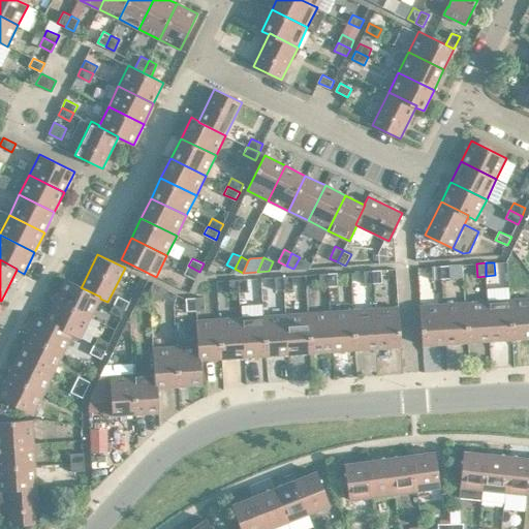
[(449,265),(440,266),(441,279),(450,278),(449,265)]
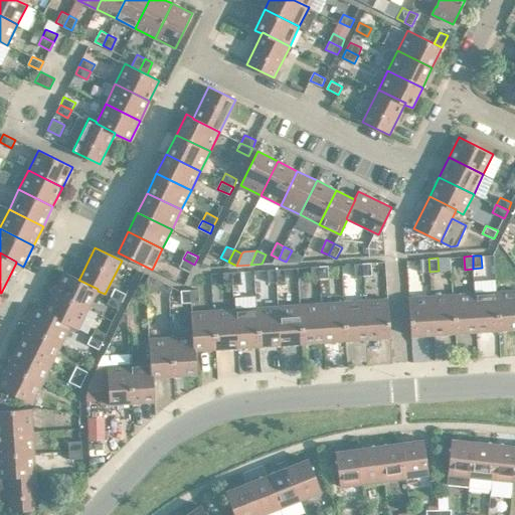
[(194,265),(183,259),(179,267),(191,273),(194,265)]
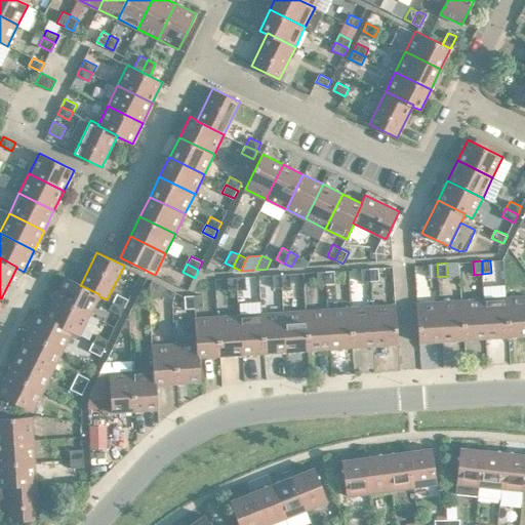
[(438,277),(437,264),(429,265),(430,277),(438,277)]
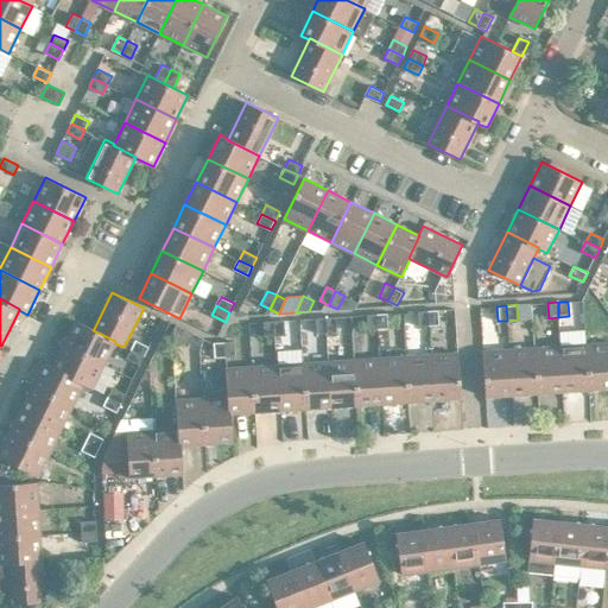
[(438,310),(429,311),(430,325),(439,325),(438,310)]
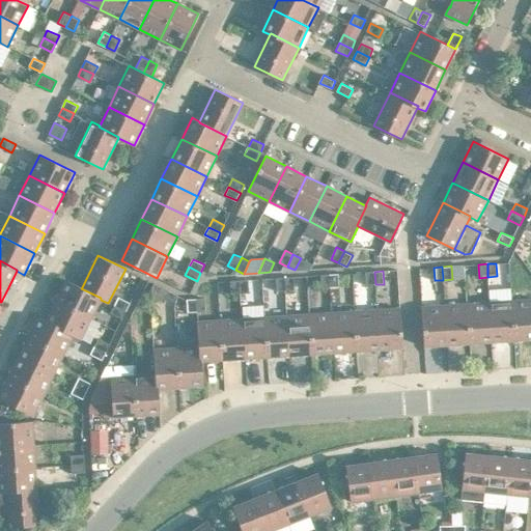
[(375,284),(374,272),(365,272),(366,285),(375,284)]
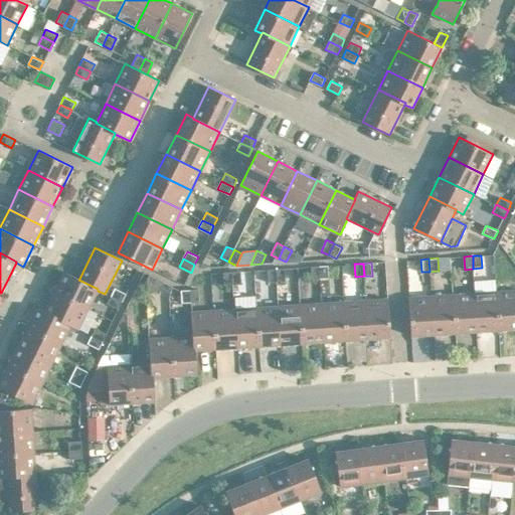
[(321,279),(320,266),(311,267),(312,280),(321,279)]
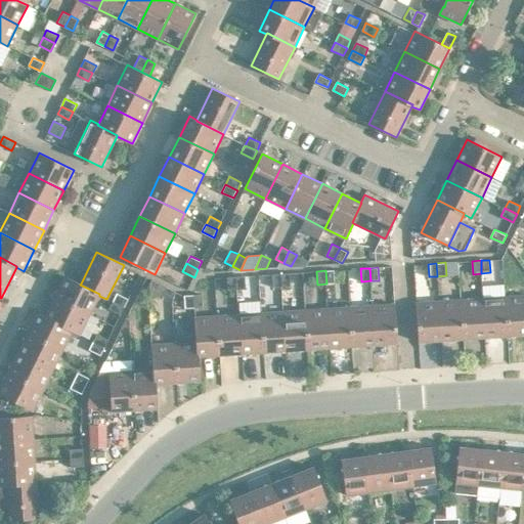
[(334,270),(325,270),(326,284),(335,284),(334,270)]
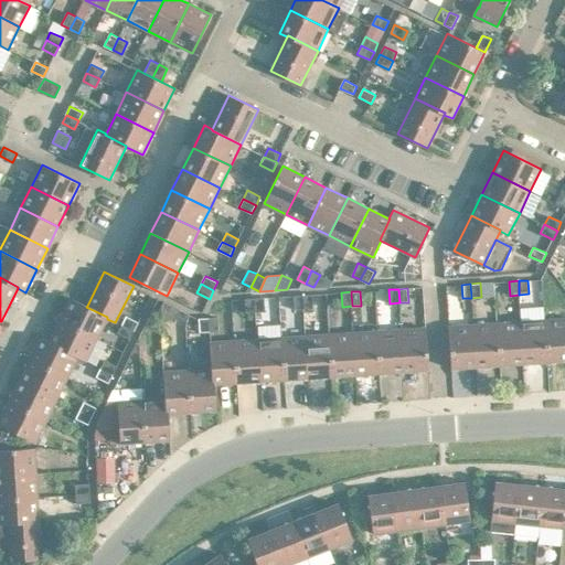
[(305,309),(304,295),(294,296),(295,309),(305,309)]
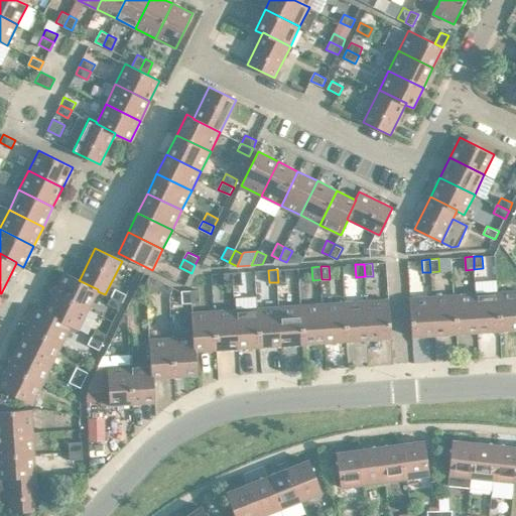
[(285,269),(277,269),(278,282),(286,281),(285,269)]
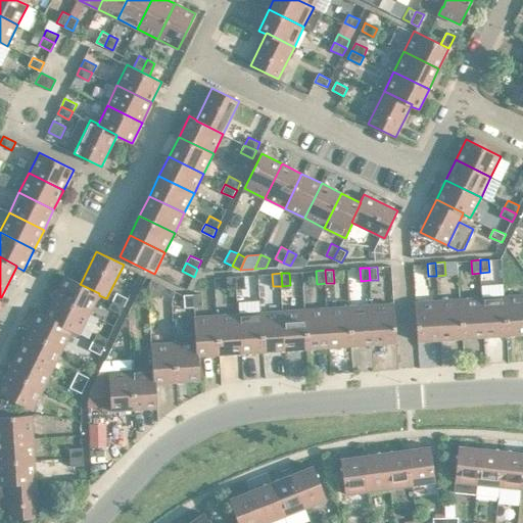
[(65,275),(55,296),(90,314),(99,295),(99,293),(80,284),(81,283),(65,275)]
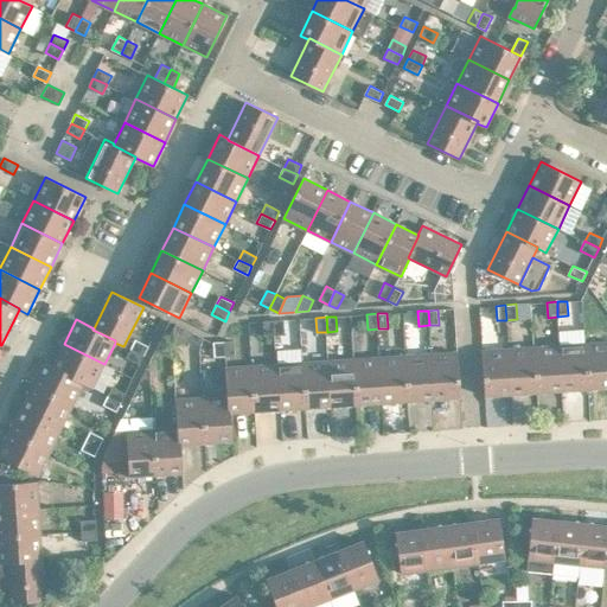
[(283,319),(274,320),(275,336),(285,334),(283,319)]
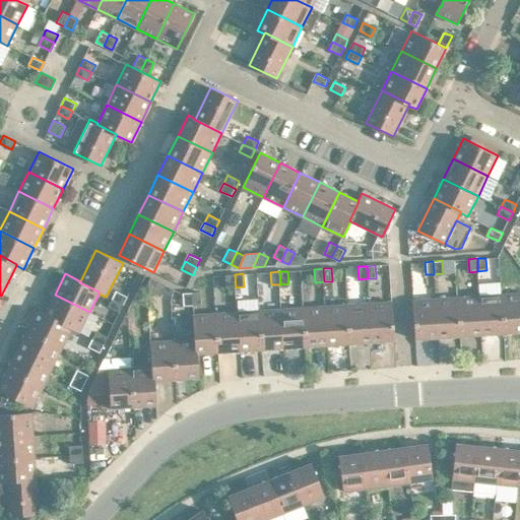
[(145,289),(152,293),(158,281),(150,277),(145,289)]
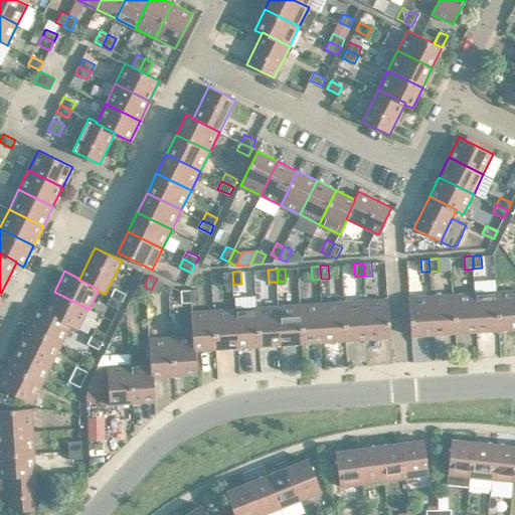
[(157,279),(151,290),(159,294),(165,283),(157,279)]
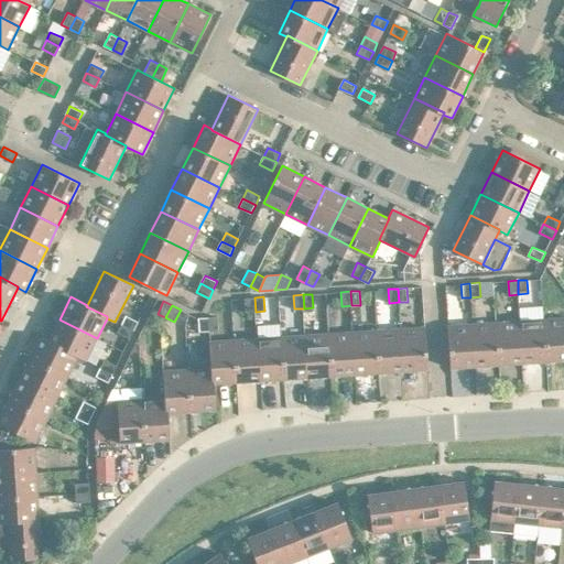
[(126,315),(121,324),(134,331),(139,322),(126,315)]
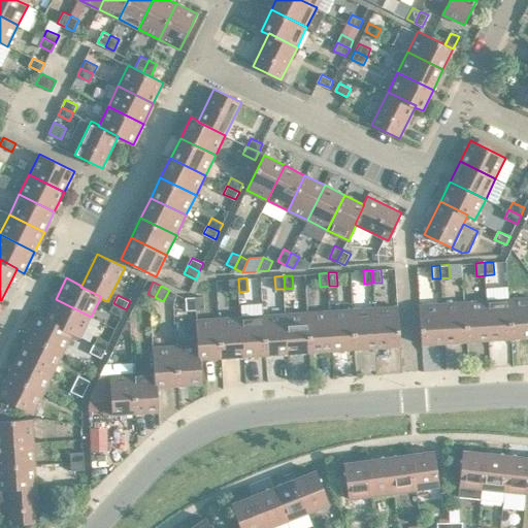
[(203,296),(195,297),(196,310),(204,309),(203,296)]
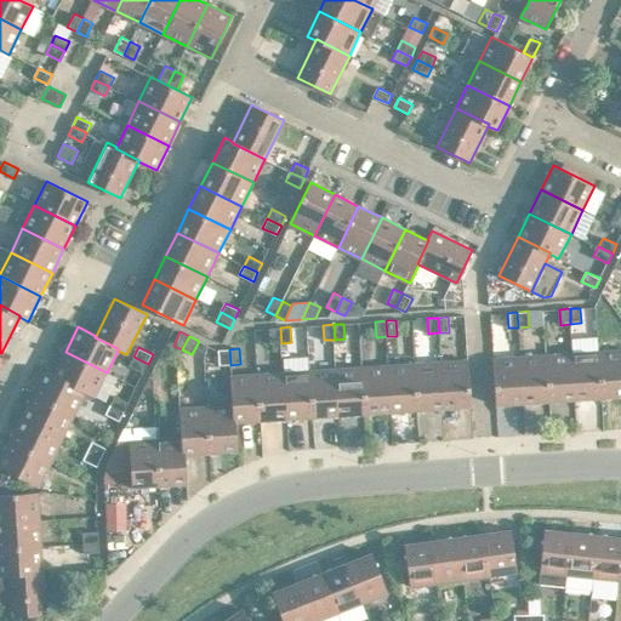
[(231,365),(229,349),(217,349),(220,365),(231,365)]
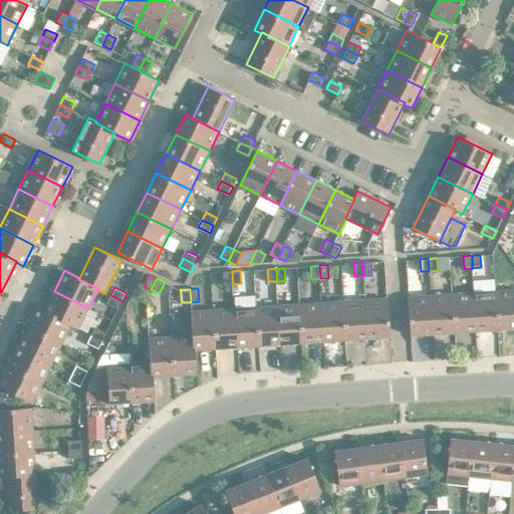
[(513,289),(495,291),(498,329),(513,327),(513,289)]
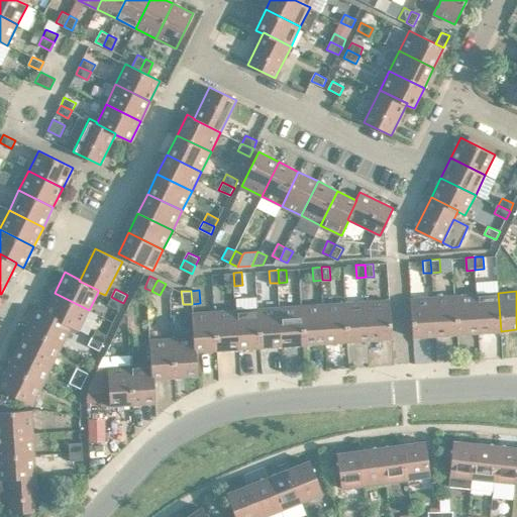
[(55,293),(45,311),(44,312),(72,325),(71,326),(79,330),(89,310),(55,293)]
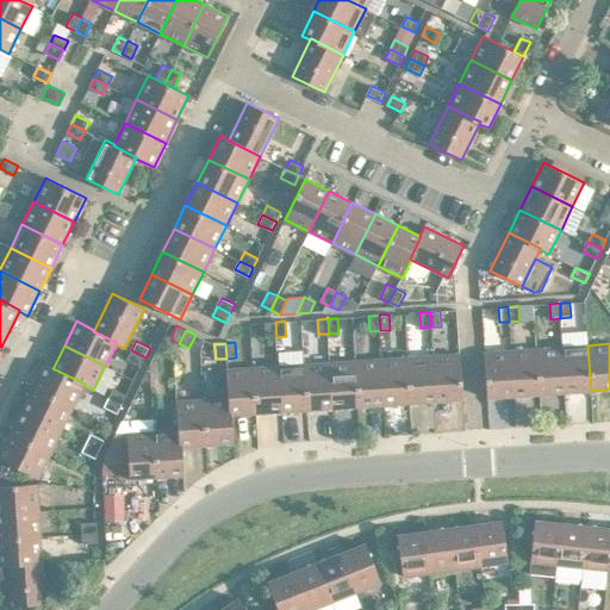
[(587,346),(562,347),(566,392),(591,391),(587,346)]
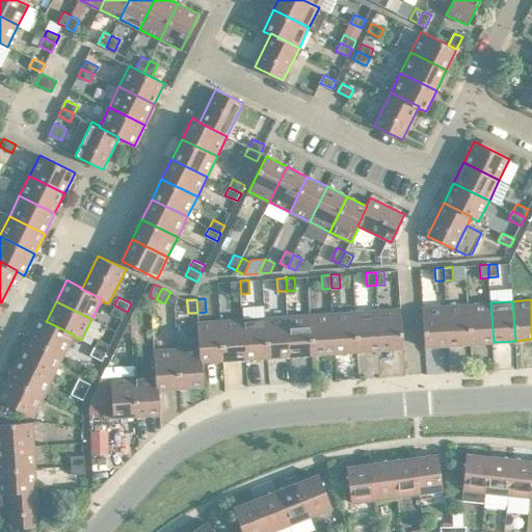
[(490,302),(468,303),(471,344),(494,342),(490,302)]
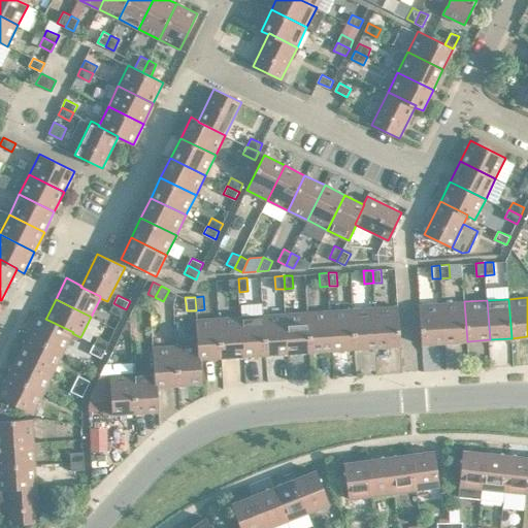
[(464,301),(442,303),(444,342),(467,341),(464,301)]
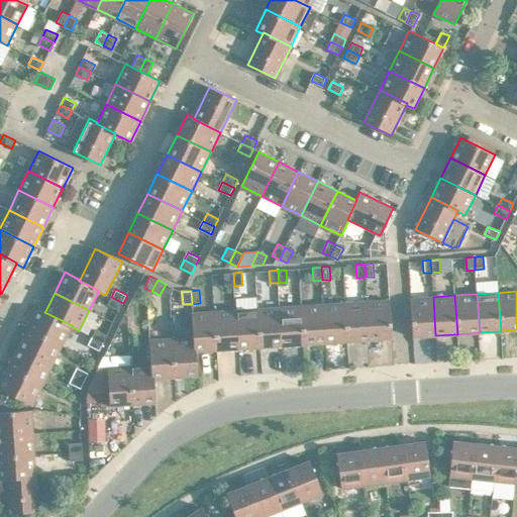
[(123,303),(111,297),(108,305),(119,310),(123,303)]
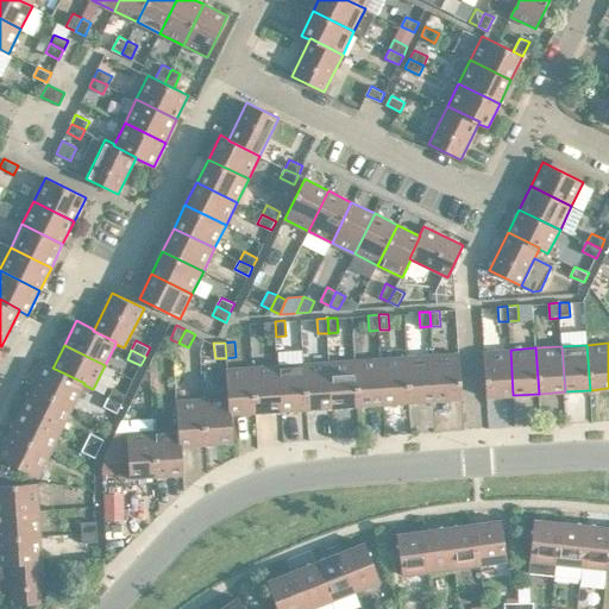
[(513,395),(510,350),(483,351),(487,397),(513,395)]
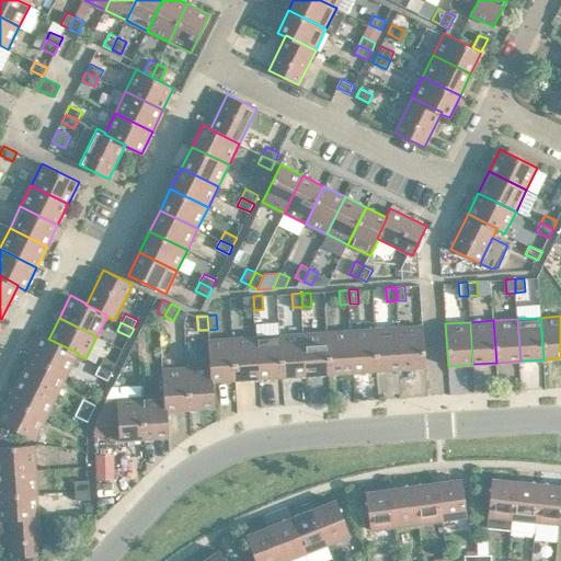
[(423,325),(398,327),(401,368),(425,367),(423,325)]
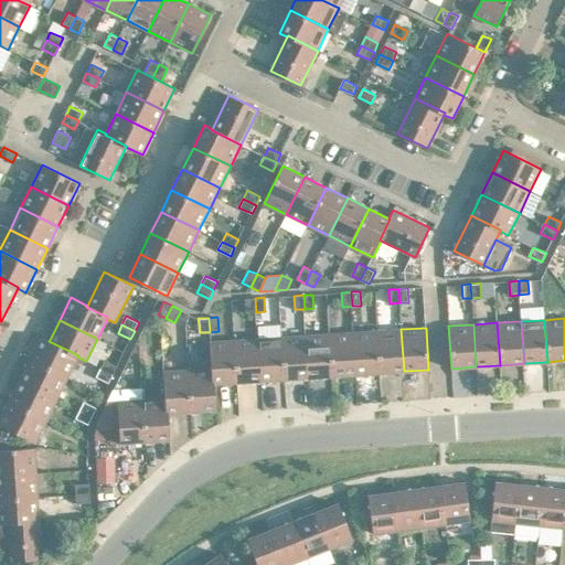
[(401,329),(377,331),(380,373),(404,371),(401,329)]
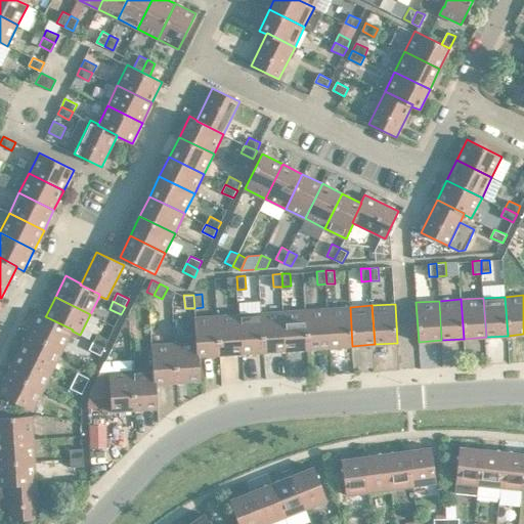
[(350,307),(328,308),(331,347),(352,346),(350,307)]
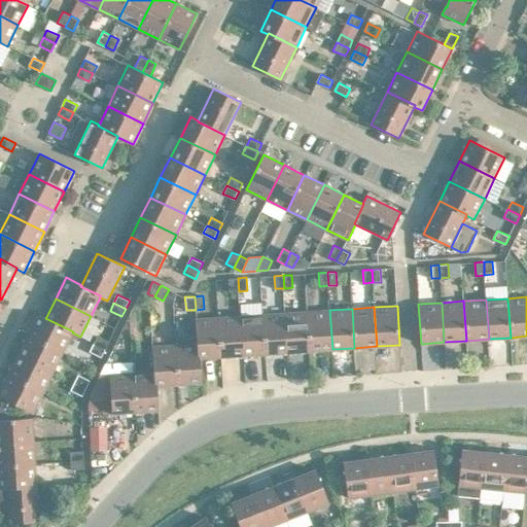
[(329,310),(308,312),(310,351),(332,349),(329,310)]
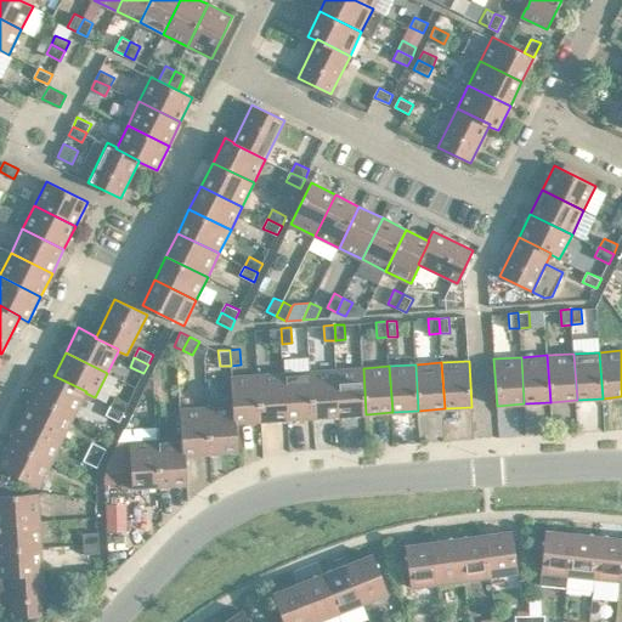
[(363,368),(337,369),(339,416),(366,414),(363,368)]
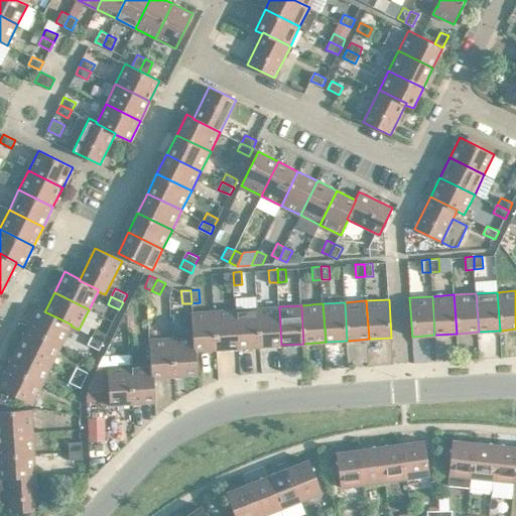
[(37,306),(27,328),(61,345),(71,326),(72,325),(44,311),(45,310),(37,306)]
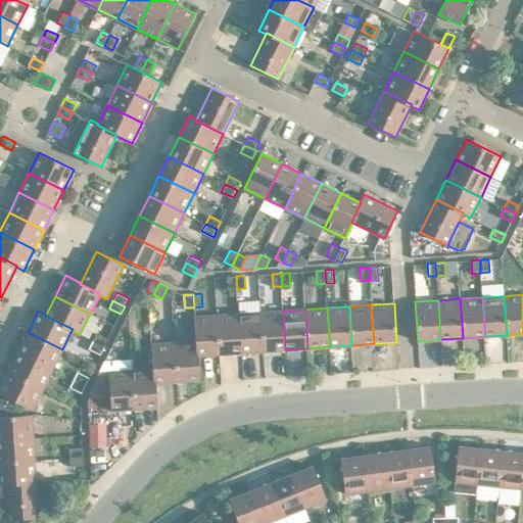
[(283,311),(260,312),(264,351),(285,349),(283,311)]
